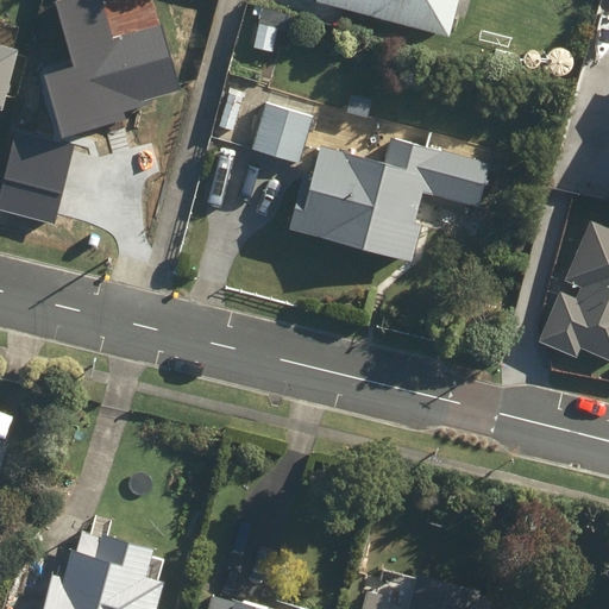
[(102,0),(66,0),(57,2),(76,68),(46,76),(64,138),(127,120),(125,113),(154,106),(151,99),(181,90),(162,24),(113,38),(102,0)]
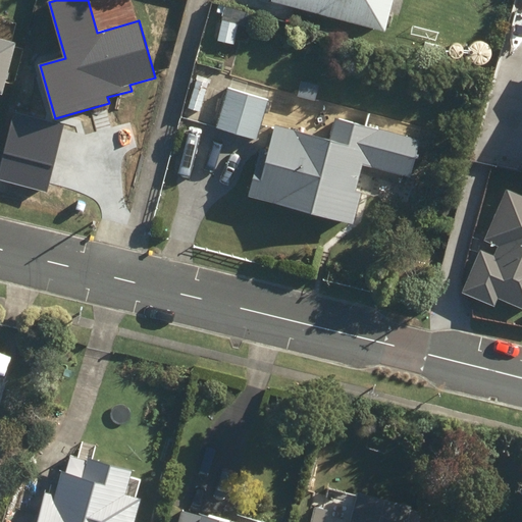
[(272,0),(272,1),(384,32),(393,0),(272,0)]
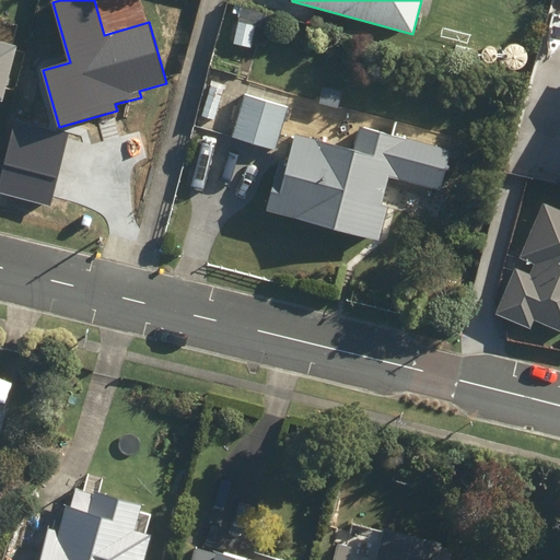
[(241,10),(232,43),(248,47),(254,27),(268,31),(271,19),(241,10)]
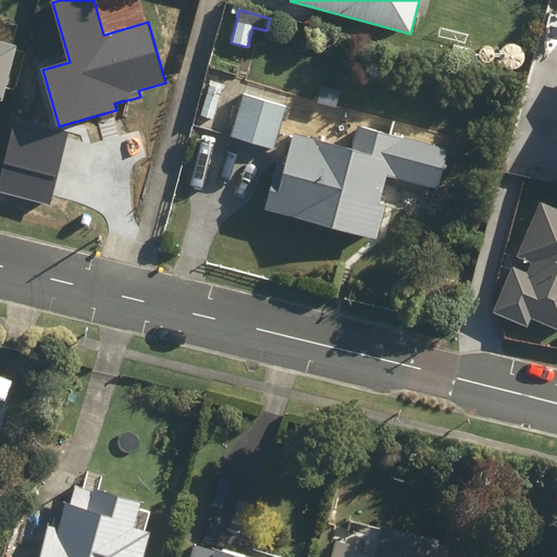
[(511,67),(516,67),(520,65),(522,62),(524,58),(524,54),(523,50),(521,46),(518,44),(514,42),(509,42),(506,44),(503,47),(500,50),(499,54),(499,58),(500,62),(504,65),(507,67),(511,67)]
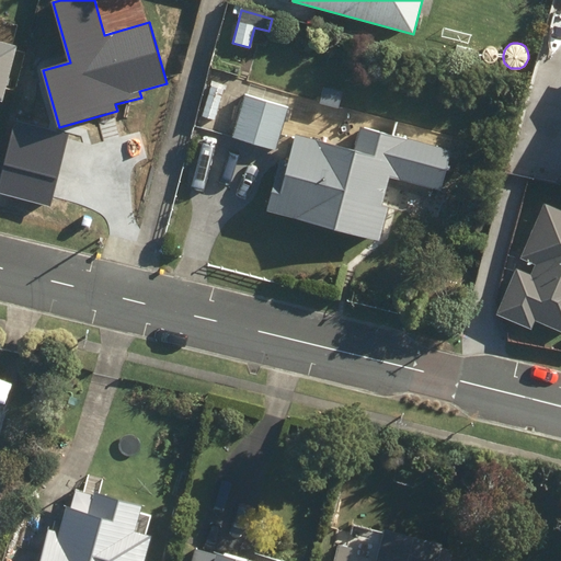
[(242,95),(229,140),(274,152),(287,109),(242,95)]
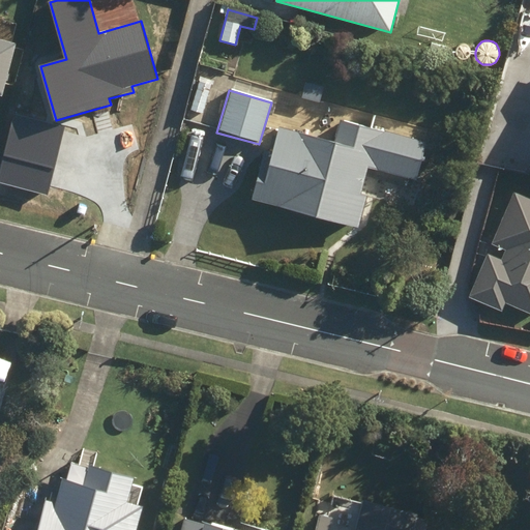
[(0,170),(0,182),(48,195),(64,127),(13,115),(0,170)]
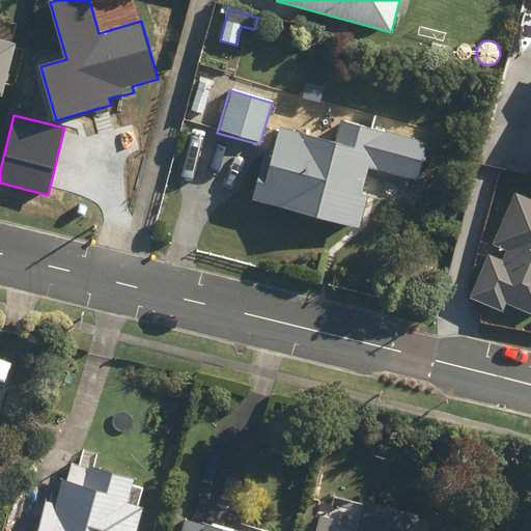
[(415,182),(424,143),(339,121),(333,144),(277,129),(271,154),(263,150),(250,201),(356,229),(365,196),(360,195),(364,177),(373,179),(375,171),(415,182)]
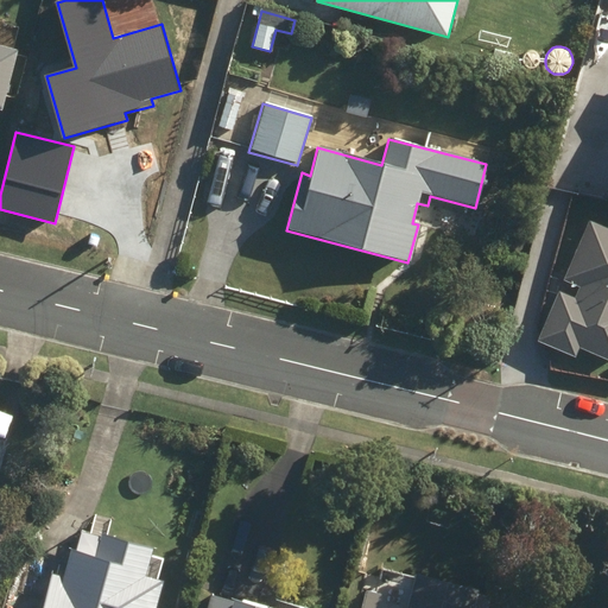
[(587,347),(607,355),(607,223),(594,217),(569,279),(584,285),(581,296),(565,290),(545,341),(583,355),(587,347)]
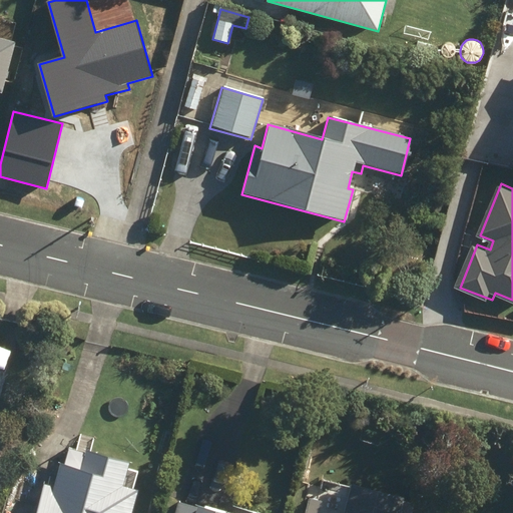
[(131,512),(137,491),(123,487),(130,463),(87,451),(81,472),(61,467),(55,490),(46,488),(38,512),(131,512)]
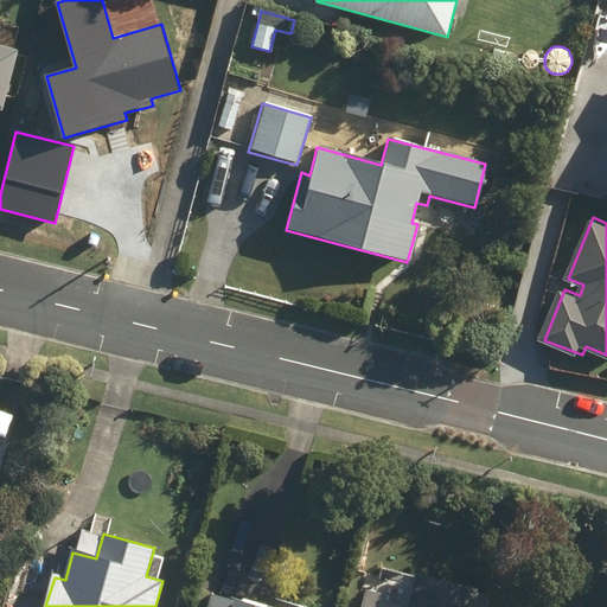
[(473,606),(479,587),(416,572),(406,606),(473,606)]
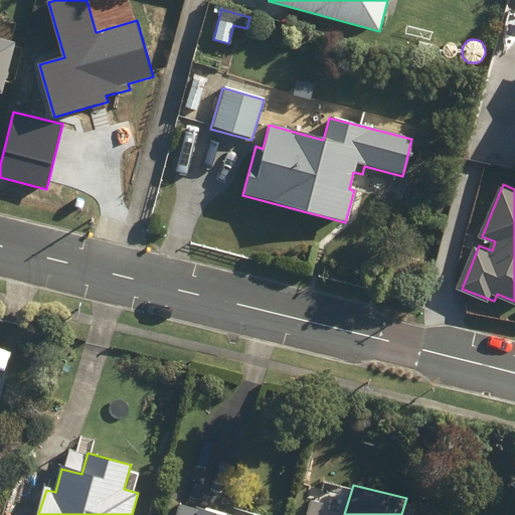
[(174,514),(243,514),(193,502),(192,507),(177,504),(174,514)]
